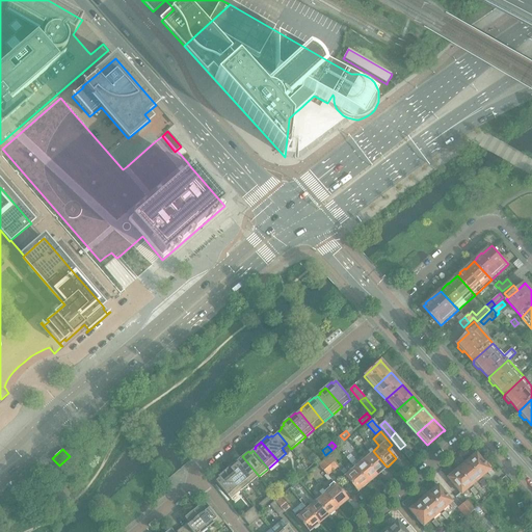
[(370,453),(364,458),(376,475),(377,474),(378,475),(382,471),(382,470),(387,467),(373,451),(372,452),(370,453)]
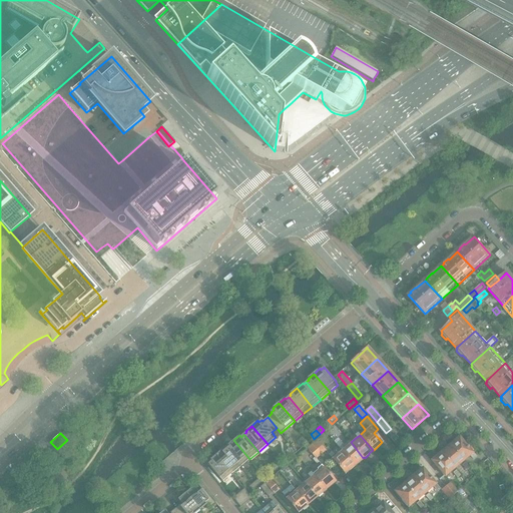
[(469,446),(468,448),(459,437),(455,441),(454,441),(451,444),(450,445),(463,461),(470,455),(471,455),(470,456),(473,460),(477,457),(474,454),(473,454),(472,452),(473,451),(469,446)]
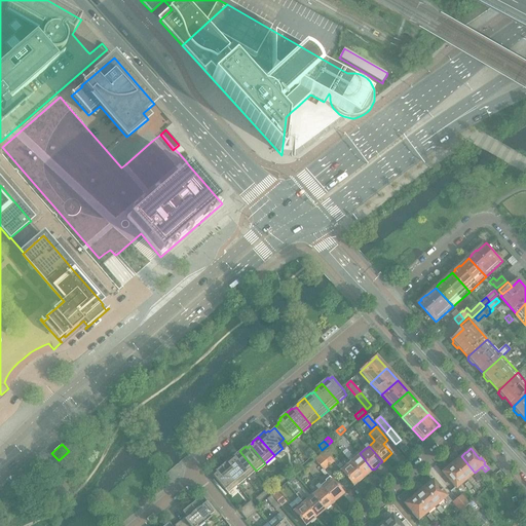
[(346,449),(342,452),(349,461),(363,477),(367,475),(372,471),(371,471),(372,470),(360,453),(359,452),(358,452),(352,456),(346,449)]
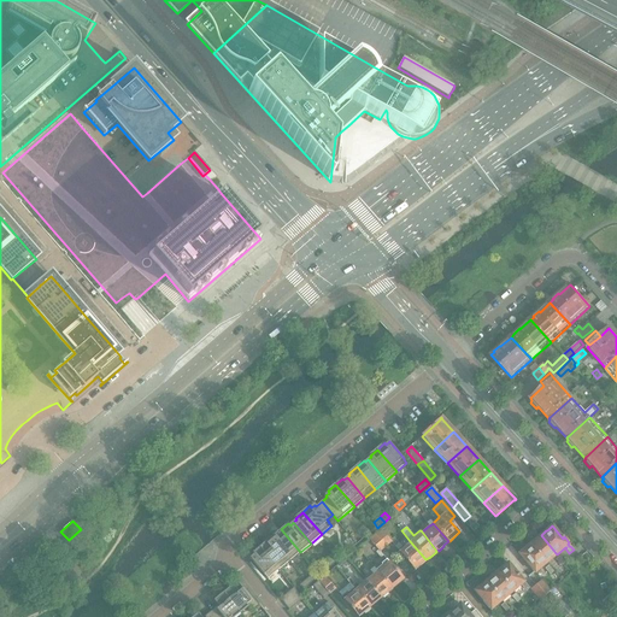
[(297,554),(300,552),(281,529),(274,535),(275,538),(271,540),(289,562),(297,554)]
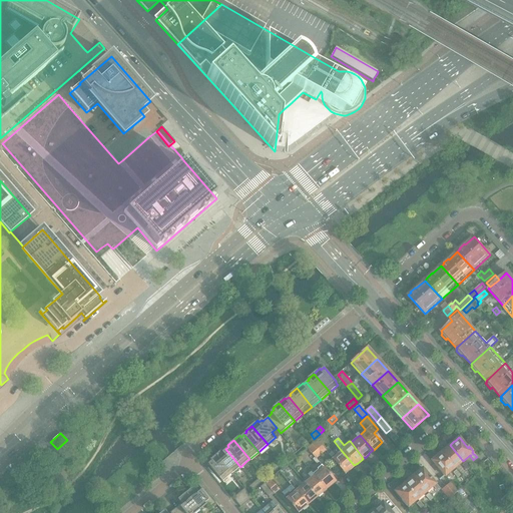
[(318,442),(313,446),(317,450),(321,455),(325,451),(325,450),(318,442)]
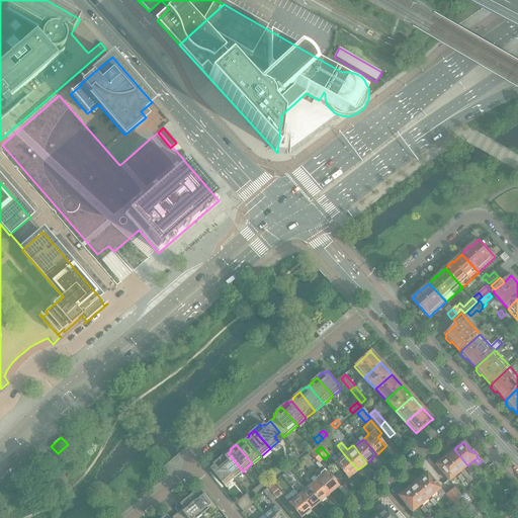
[(458,472),(467,465),(454,449),(450,452),(449,452),(445,455),(445,456),(445,457),(458,472)]
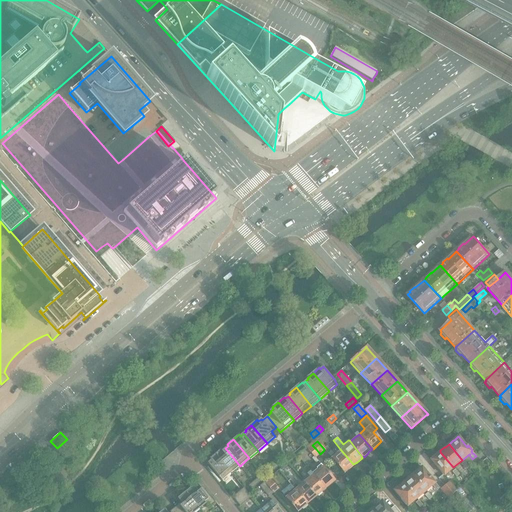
[(315,457),(320,454),(316,449),(312,445),(307,449),(314,456),(315,458),(315,457)]
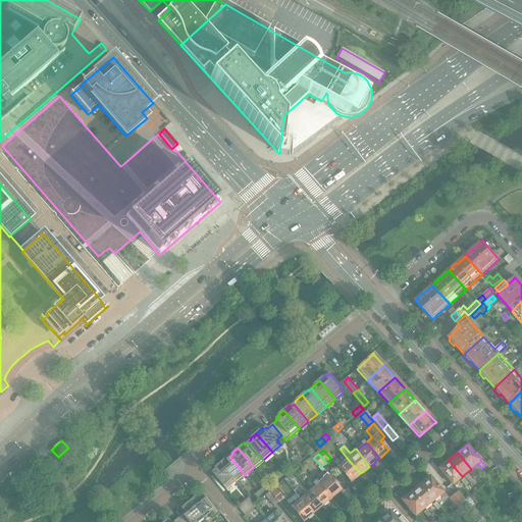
[(236,482),(245,475),(229,457),(227,459),(226,458),(220,463),(236,482)]
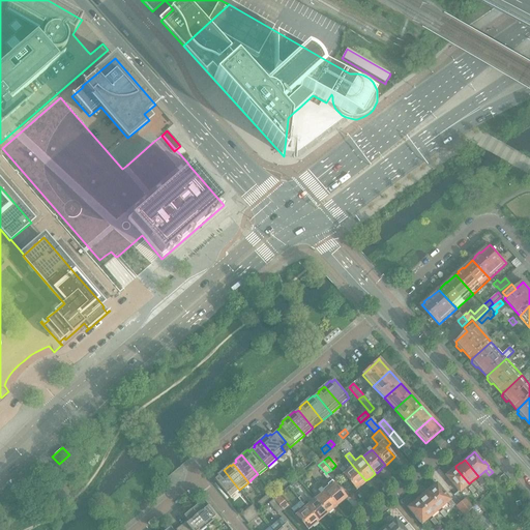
[(344,471),(342,472),(356,490),(360,486),(360,487),(365,482),(364,481),(365,480),(352,465),(347,470),(346,469),(345,470),(344,471)]
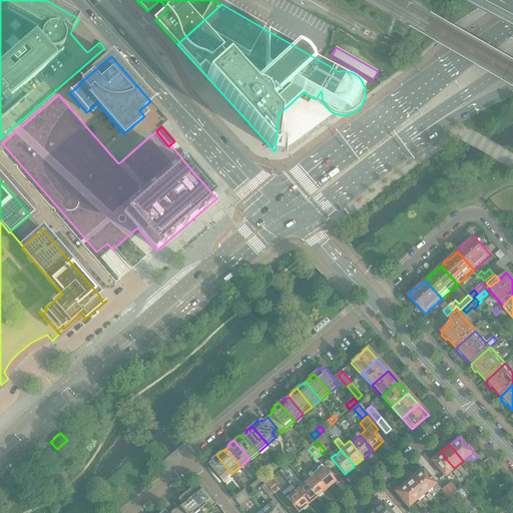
[(445,476),(454,468),(441,453),(437,456),(436,456),(433,459),(433,460),(432,460),(438,469),(443,475),(445,476)]
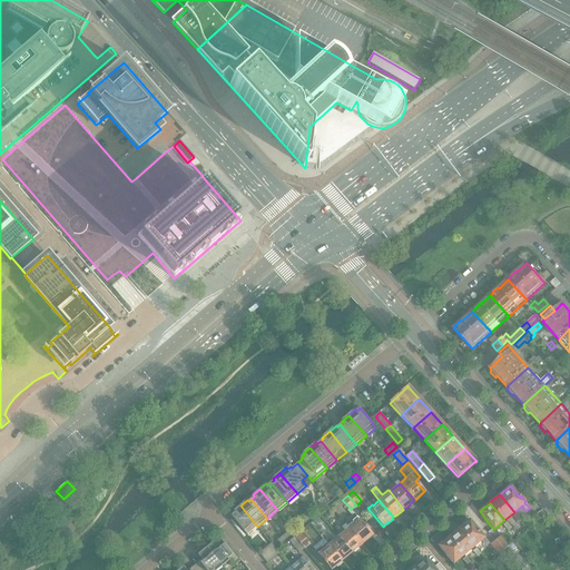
[(247,534),(257,527),(241,505),(233,511),(234,512),(231,516),(244,531),(245,531),(247,534)]
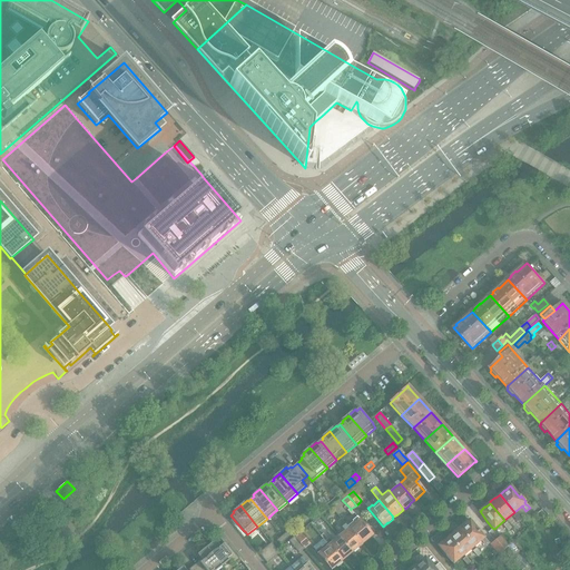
[(359,519),(349,528),(362,543),(363,543),(369,540),(367,539),(372,536),(359,519)]
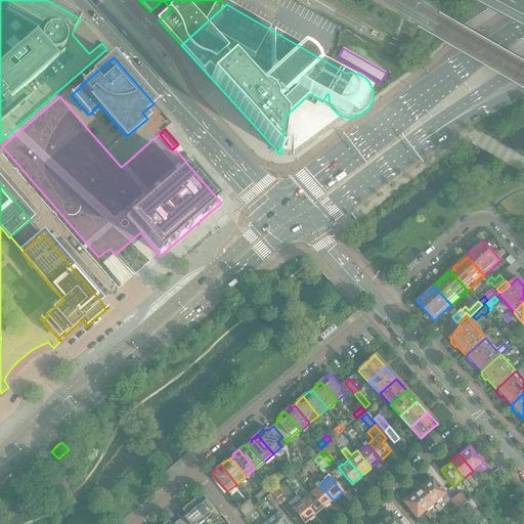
[(440,487),(439,488),(431,478),(427,482),(426,482),(423,484),(423,486),(436,503),(441,497),(445,503),(449,499),(443,492),(444,492),(440,487)]
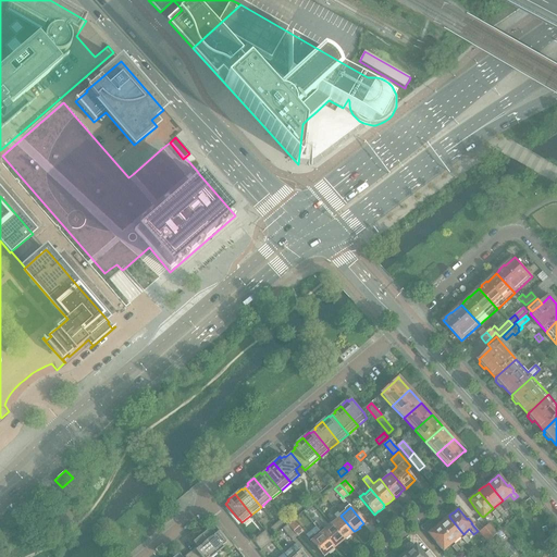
[(349,535),(354,531),(341,516),(331,523),(344,540),(345,540),(349,535)]
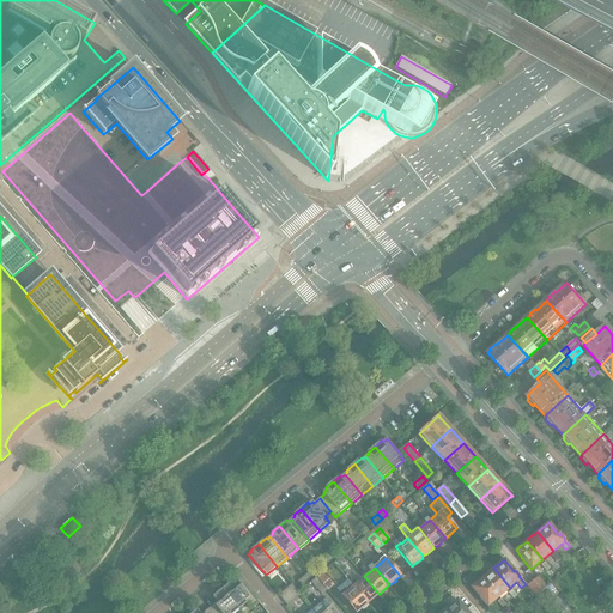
[(499,596),(510,588),(495,569),(490,572),(487,572),(484,576),(484,577),(499,596)]
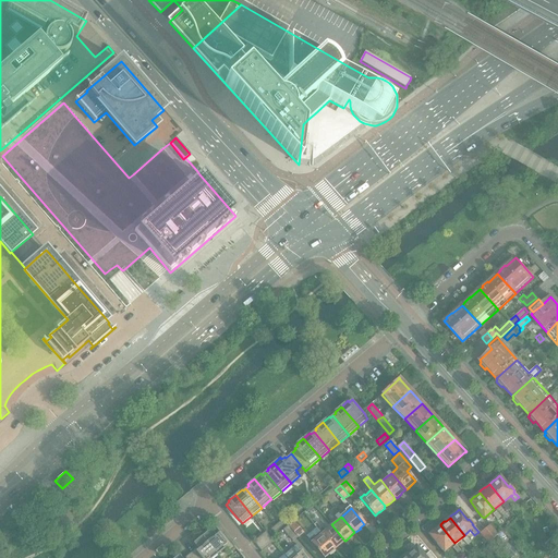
[(294,523),(290,528),(299,537),(303,533),(302,531),(294,523)]
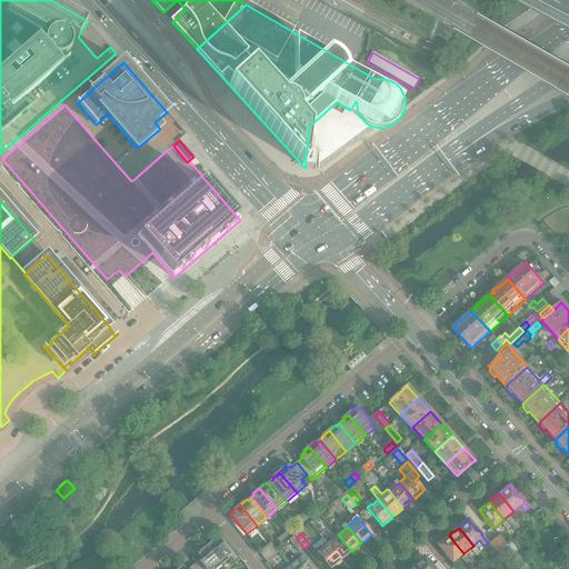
[(338,535),(328,542),(341,559),(346,556),(346,557),(350,552),(351,551),(338,535)]
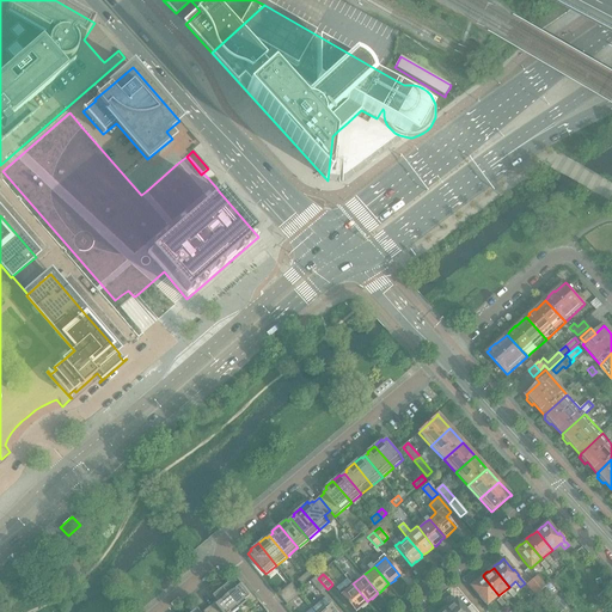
[(318,579),(317,576),(311,581),(322,594),(328,589),(318,579)]
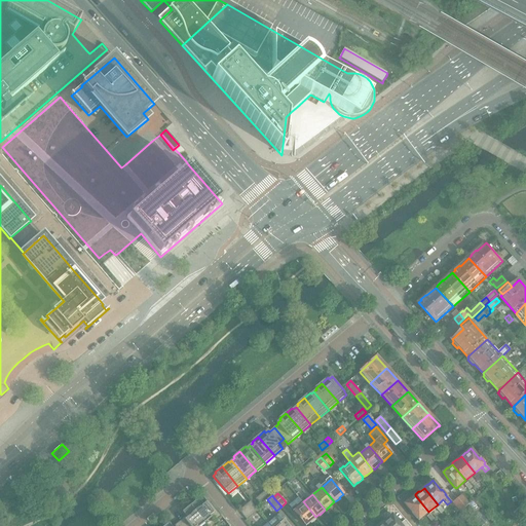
[(418,520),(428,512),(415,495),(410,499),(409,499),(406,501),(406,503),(405,503),(412,512),(411,513),(416,519),(417,518),(418,520)]
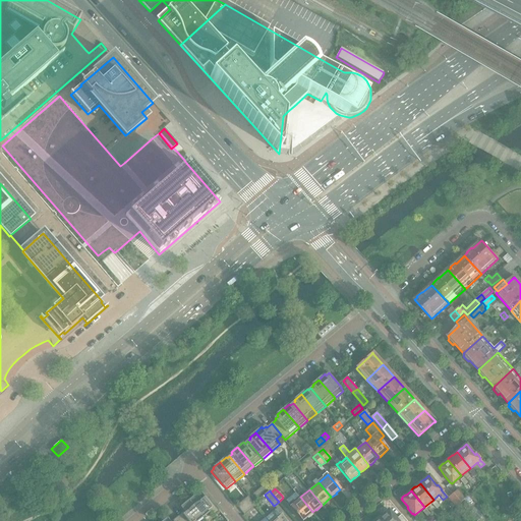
[(465,499),(460,494),(457,490),(453,494),(460,503),(465,499)]
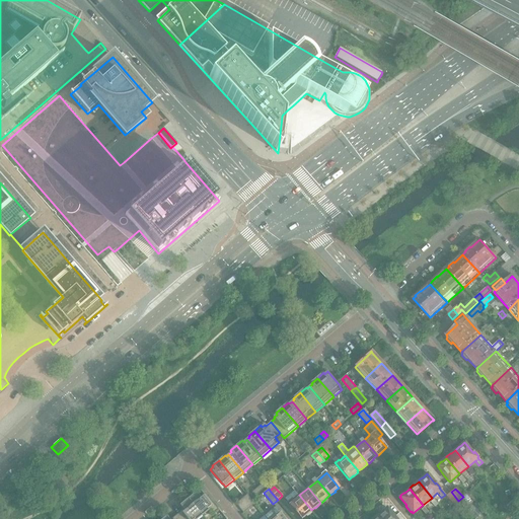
[(308,513),(311,510),(299,495),(298,496),(295,493),(293,490),(286,496),(283,493),(281,494),(282,496),(301,518),(304,516),(304,517),(309,513),(308,513)]
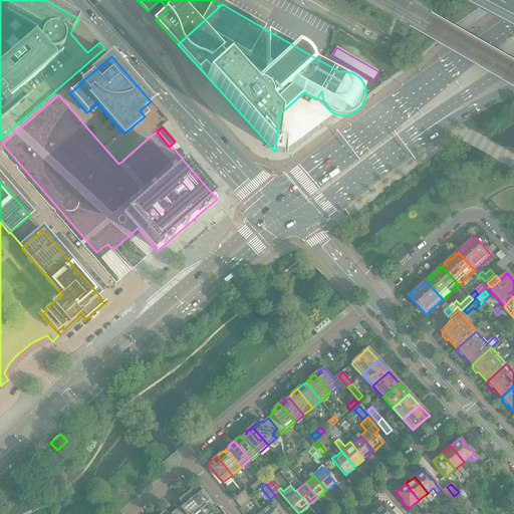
[(202,491),(199,493),(195,487),(186,494),(200,511),(206,506),(210,510),(216,505),(208,494),(206,496),(202,491)]
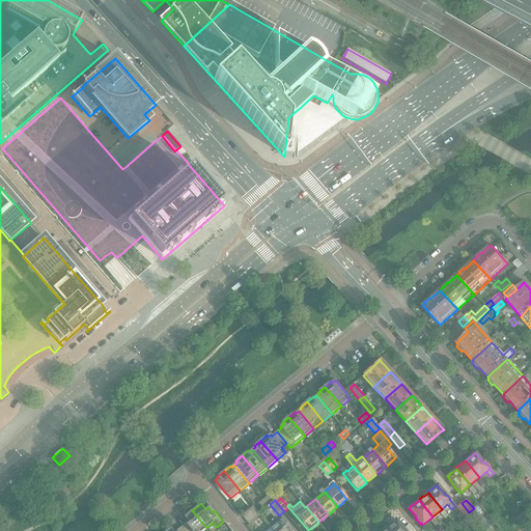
[(465,518),(469,512),(462,503),(456,507),(465,518)]
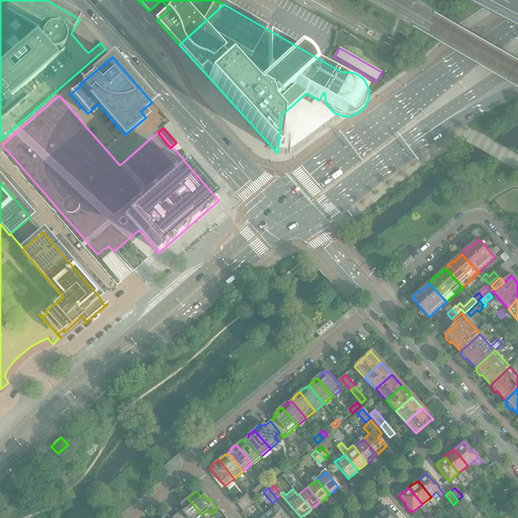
[(250,498),(247,494),(236,503),(239,507),(250,498)]
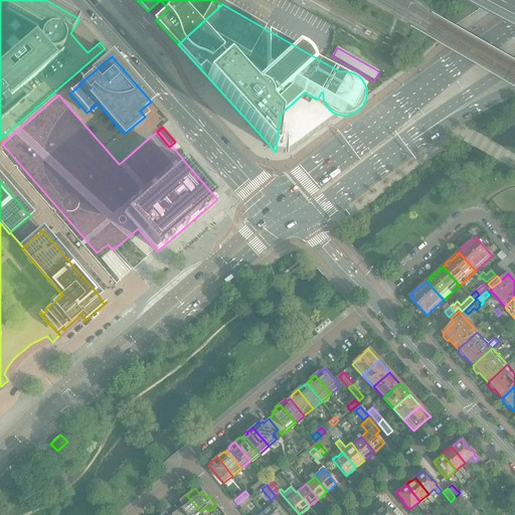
[(196,514),(200,512),(186,495),(179,501),(182,505),(175,510),(179,514),(196,514)]
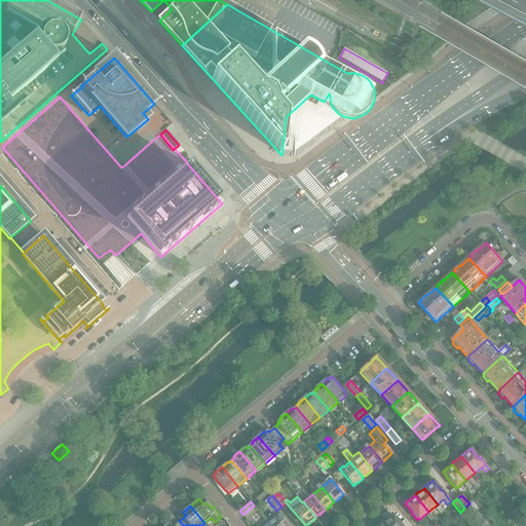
[(258,511),(256,509),(254,505),(242,515),(247,520),(258,511)]
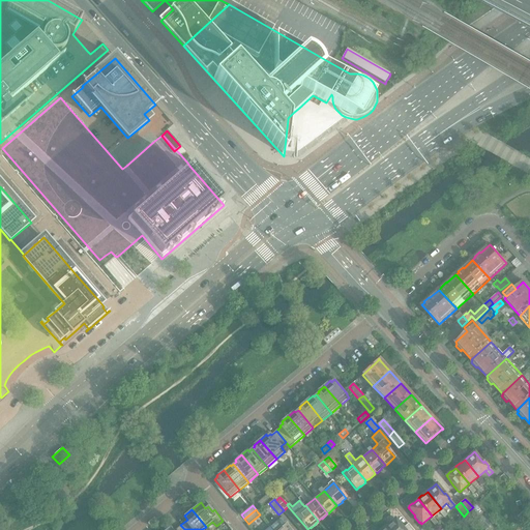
[(291,529),(288,526),(289,525),(283,517),(276,522),(270,527),(272,529),(291,529)]
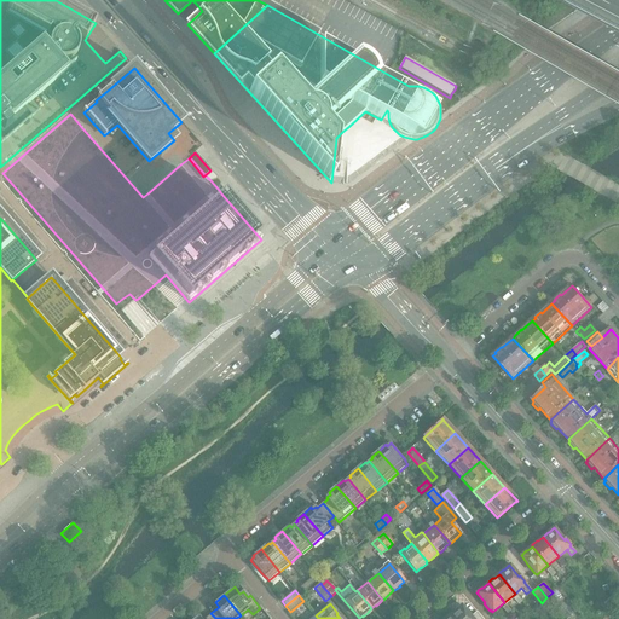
[(482,618),(476,612),(470,617),(461,606),(455,611),(456,612),(452,615),(451,615),(453,618),(482,618)]
